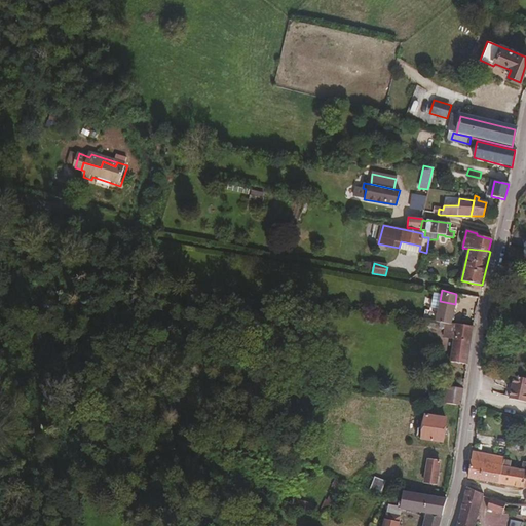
[(437,320),(440,301),(436,300),(435,311),(425,309),(424,317),(428,318),(437,320)]
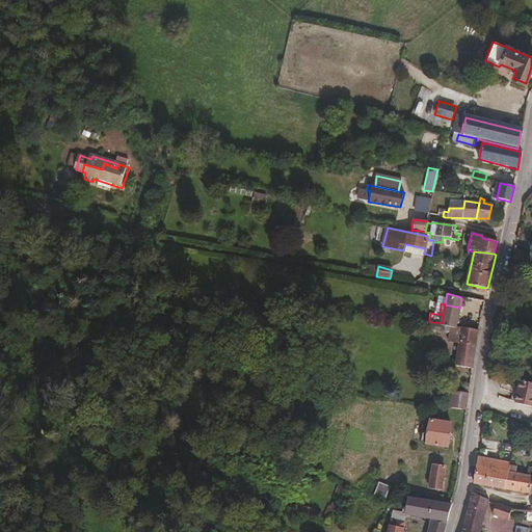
[(457,325),(460,308),(445,304),(442,323),(457,325)]
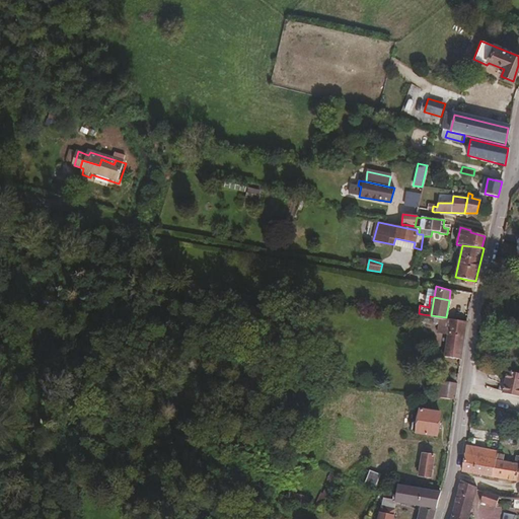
[(448,331),(450,318),(446,317),(431,315),(430,321),(440,322),(439,329),(448,331)]
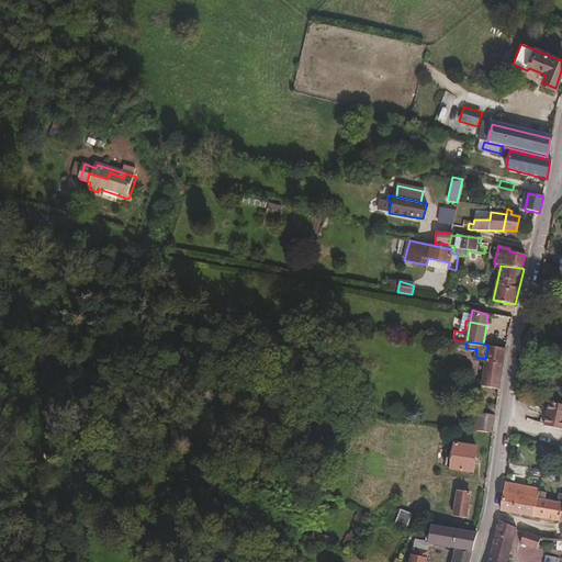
[(498,386),(505,348),(487,345),(485,359),(482,384),(498,386)]
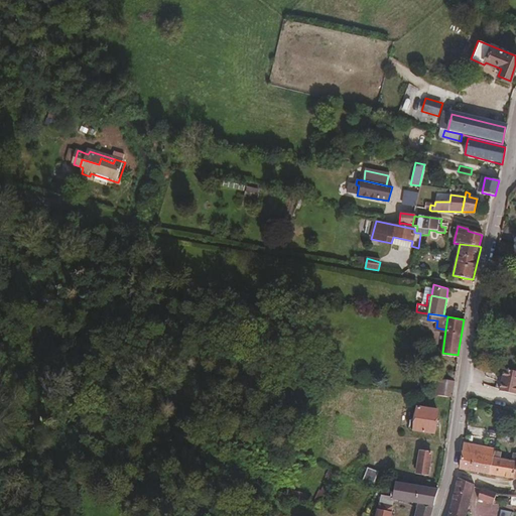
[(499,333),(501,323),(483,319),(481,329),(499,333)]
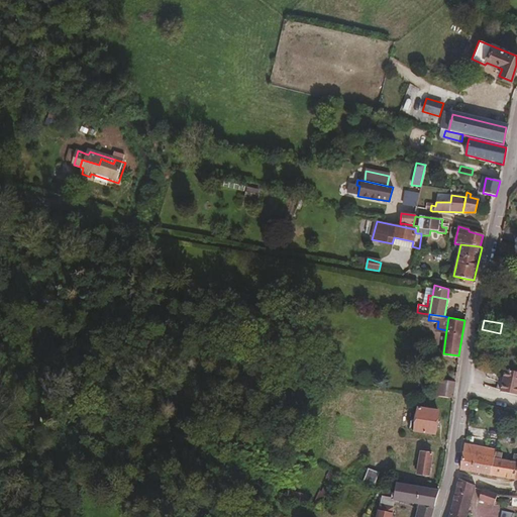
[(516,372),(506,371),(501,393),(516,396),(516,372)]
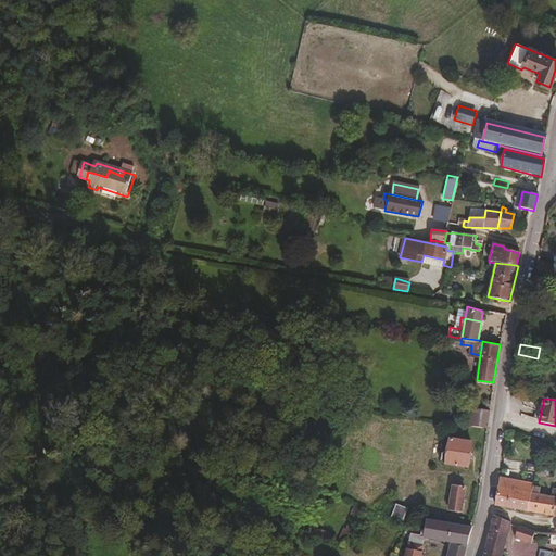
[(488,427),(490,409),(483,408),(472,406),(470,424),(488,427)]
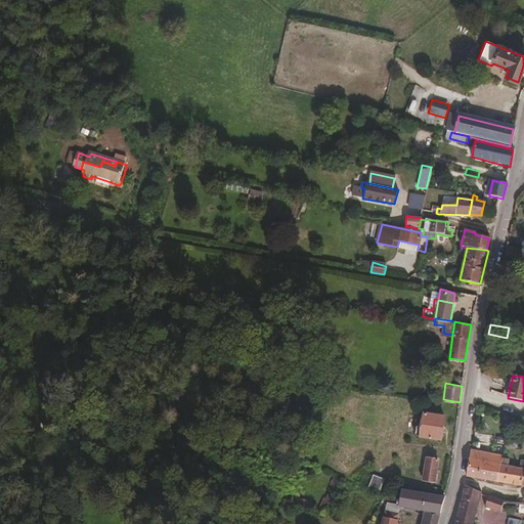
[(441,438),(444,415),(424,411),(424,419),(420,418),(420,423),(416,427),(415,433),(418,435),(441,438)]
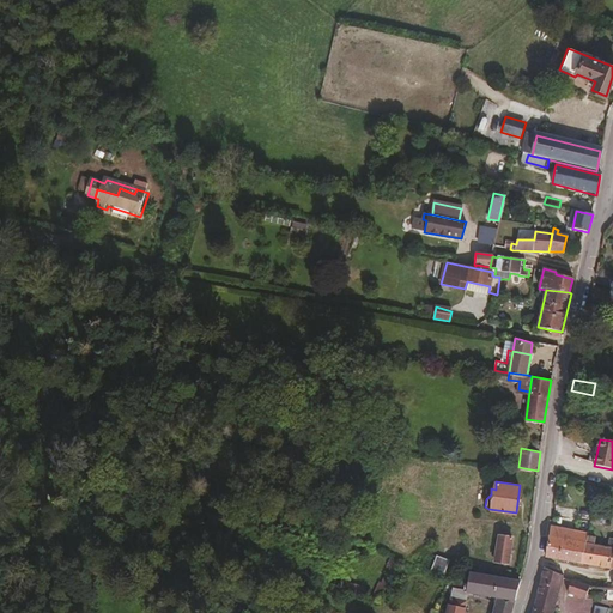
[(587,536),(587,534),(556,527),(557,523),(552,522),(550,536),(548,536),(546,557),(580,563),(584,545),(586,545),(587,536)]
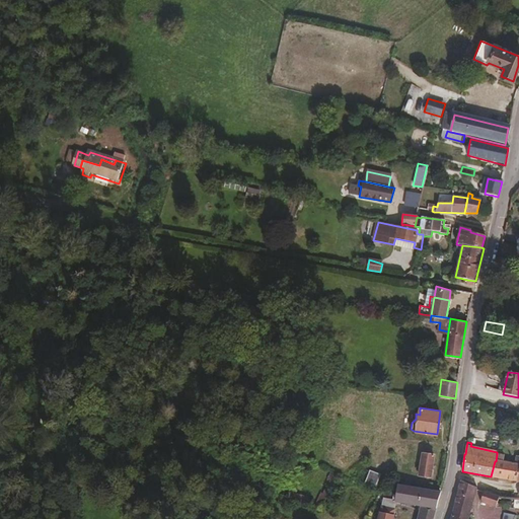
[(431,477),(434,454),(422,453),(419,475),(431,477)]
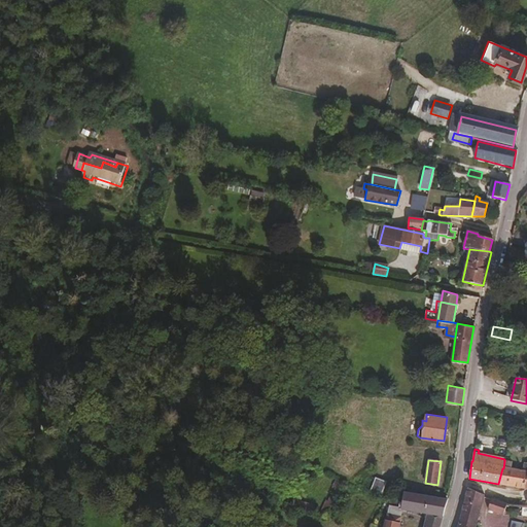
[(523,489),(526,473),(526,472),(523,471),(510,469),(511,463),(504,461),(503,468),(502,468),(498,484),(523,489)]
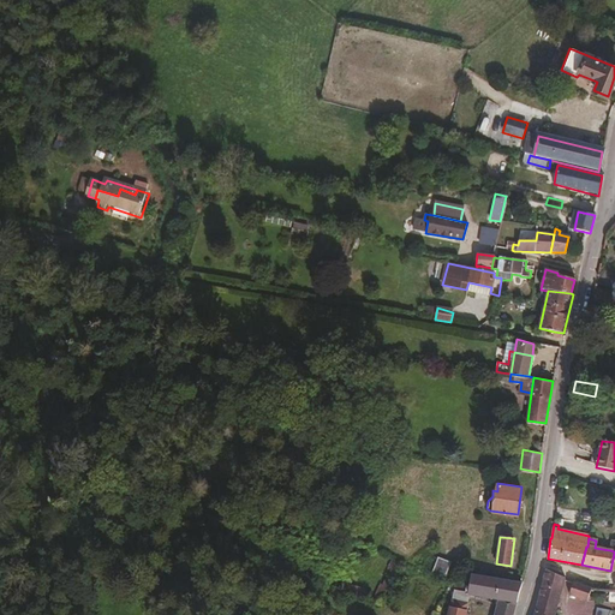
[(446,578),(451,561),(437,557),(433,573),(446,578)]
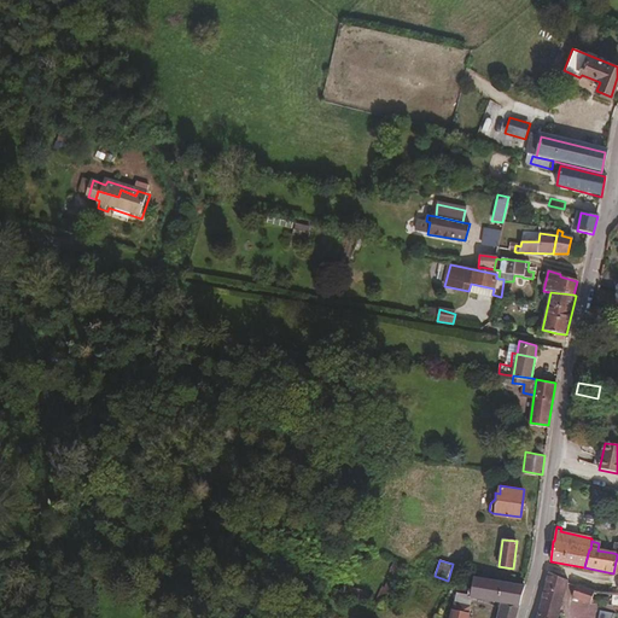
[(390,579),(397,563),(392,561),(386,577),(390,579)]
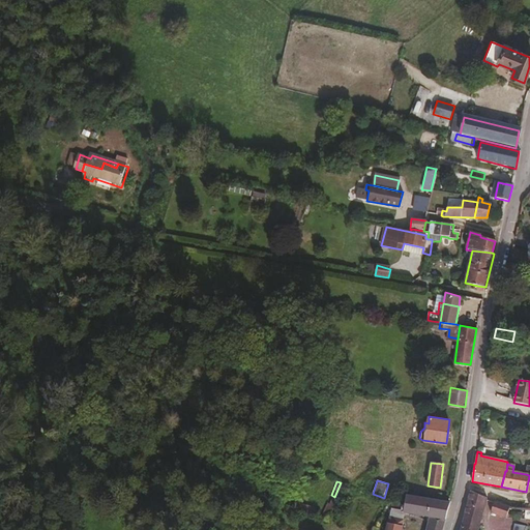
[(331,511),(344,483),(341,482),(334,497),(329,507),(326,505),(325,509),(331,511)]
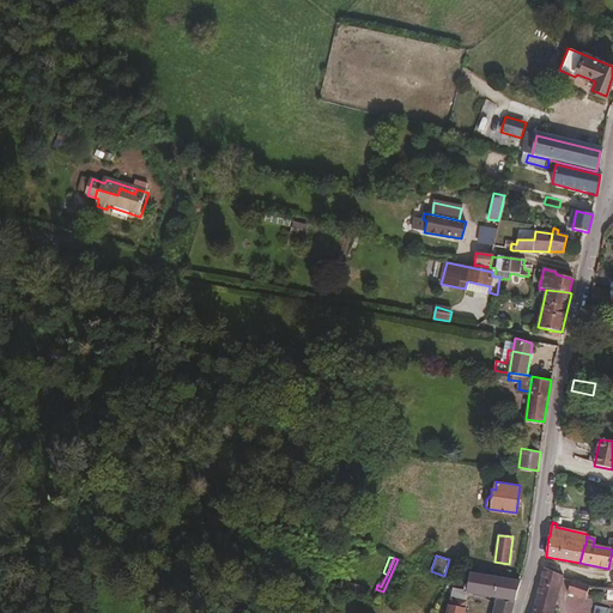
[(553,612),(564,577),(544,568),(534,610),(532,612),(553,612)]
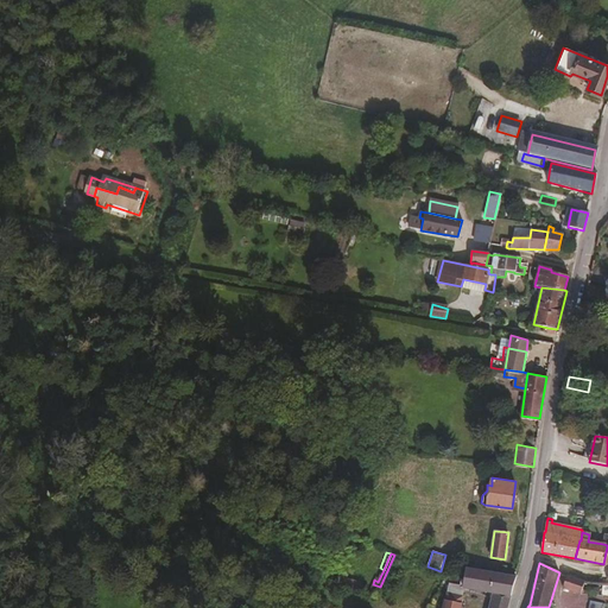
[(511,595),(515,576),(467,568),(464,577),(463,586),(466,586),(495,591),(511,595)]
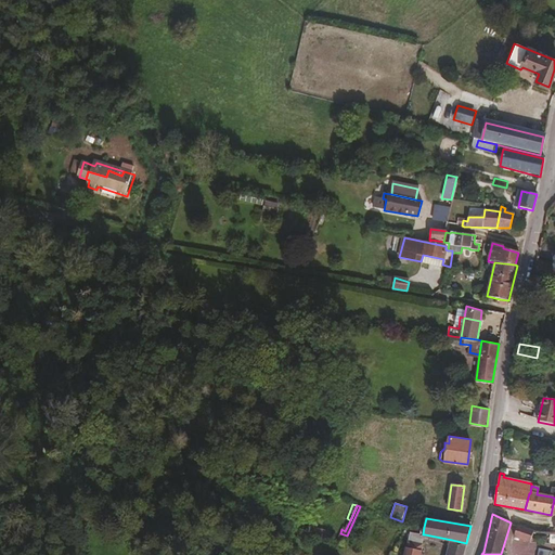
[(322,536),(324,530),(310,525),(307,530),(322,536)]
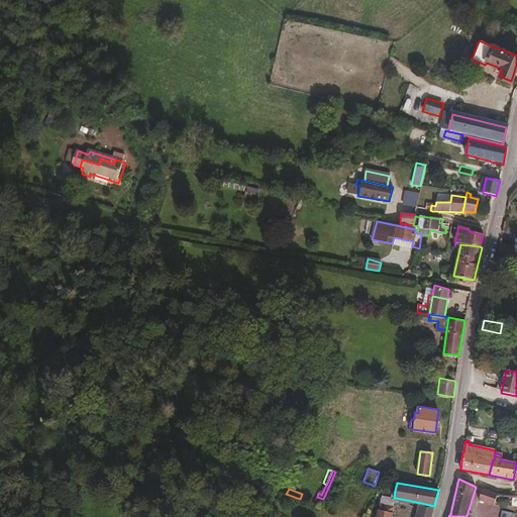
[(493,505),(496,495),(482,490),(479,500),(493,505)]
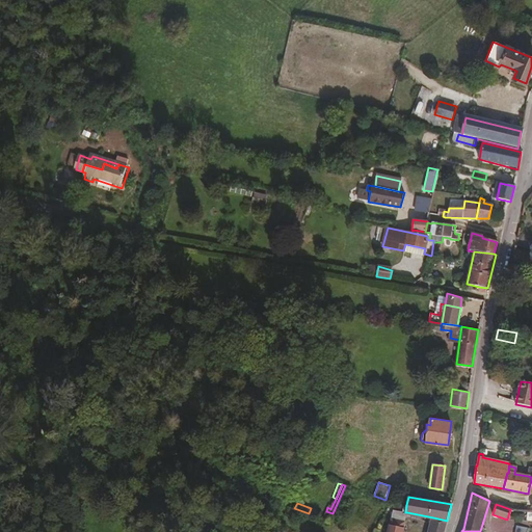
[(402,531),(407,512),(405,512),(393,510),(387,531),(402,531)]
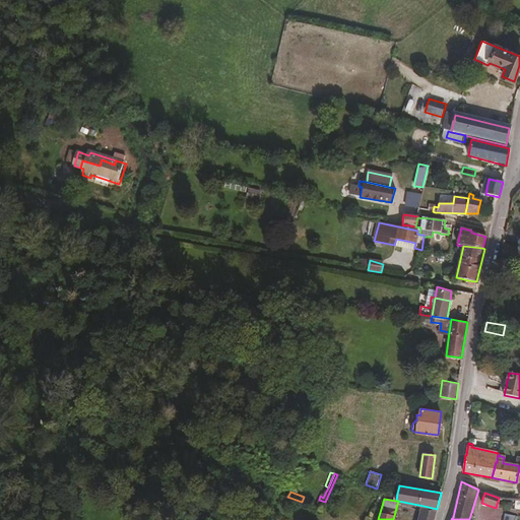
[(321,509),(325,502),(319,500),(315,507),(321,509)]
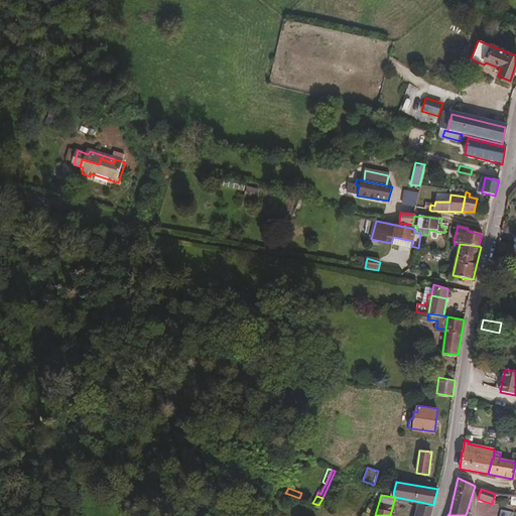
[(429,515),(433,505),(420,502),(415,515),(429,515)]
